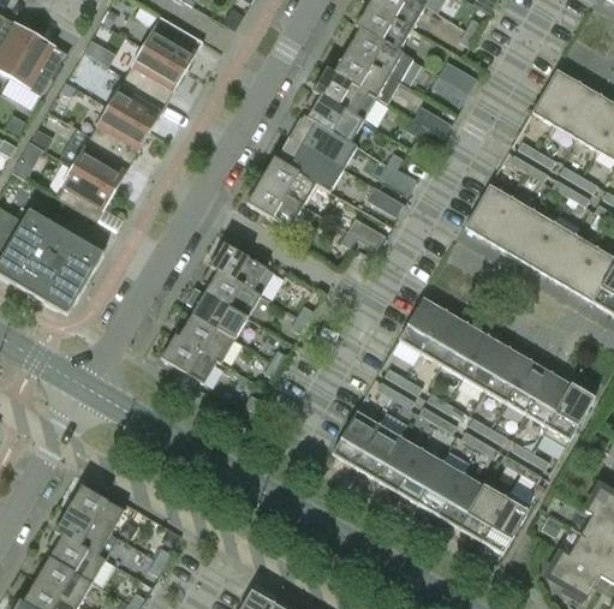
[(412,27),(425,4),(418,0),(369,0),(369,1),(412,27)]
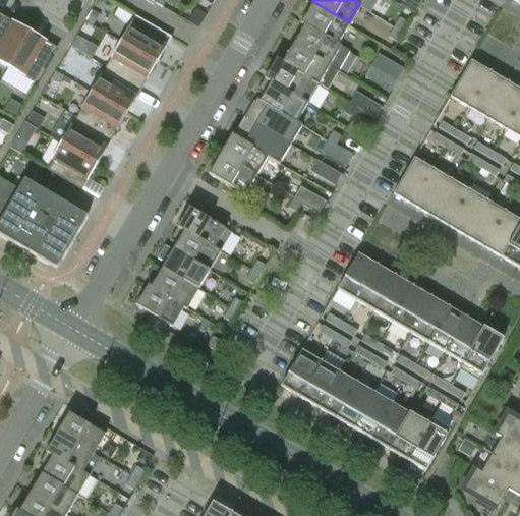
[(338,42),(339,41),(349,22),(312,1),(301,20),(304,22),(304,21),(338,42)]
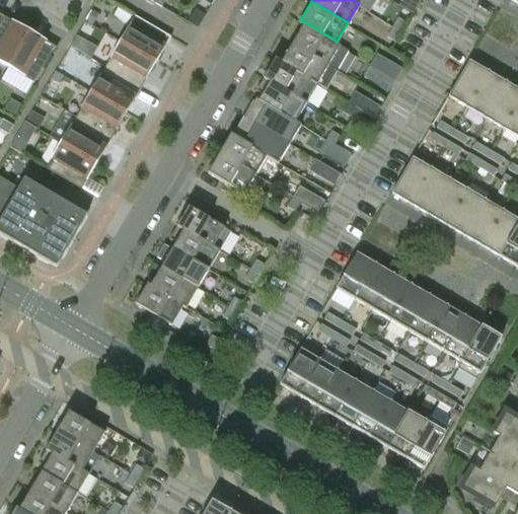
[(87,17),(93,20),(98,10),(93,7),(87,17)]
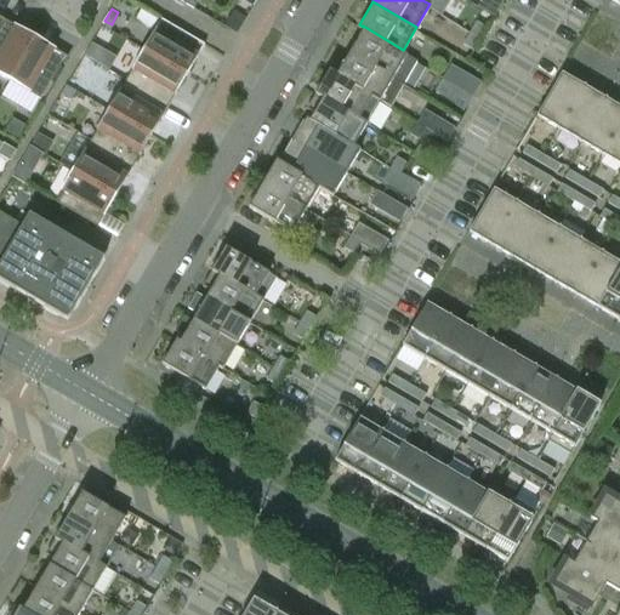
[(205,40),(163,15),(144,45),(187,70),(205,40)]
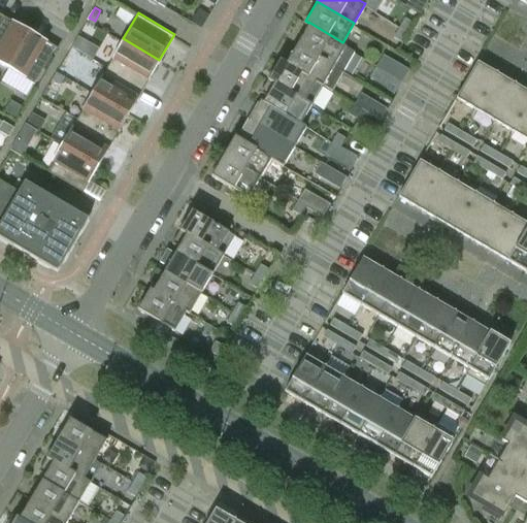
[(4,13),(0,20),(0,59),(8,65),(30,28),(4,13)]
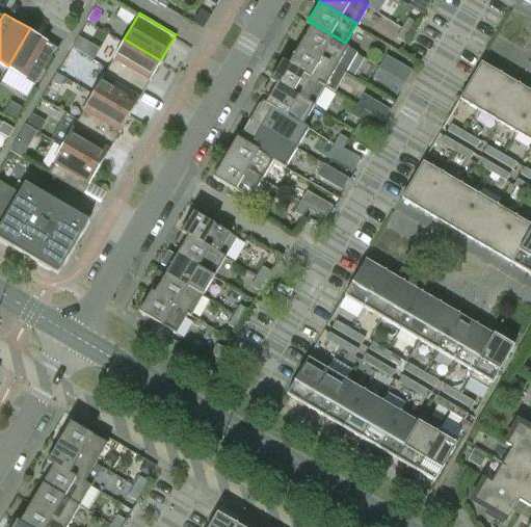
[(408,15),(403,24),(410,29),(417,20),(408,15)]
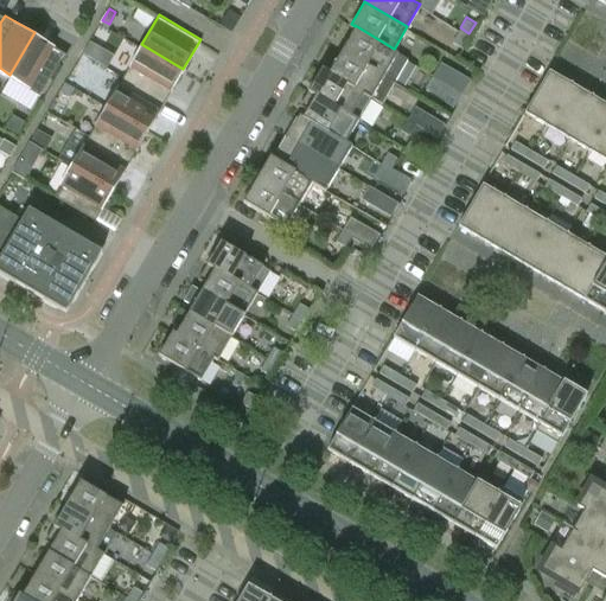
[(355,26),(342,48),(384,72),(399,50),(395,48),(394,49),(355,25),(355,26)]
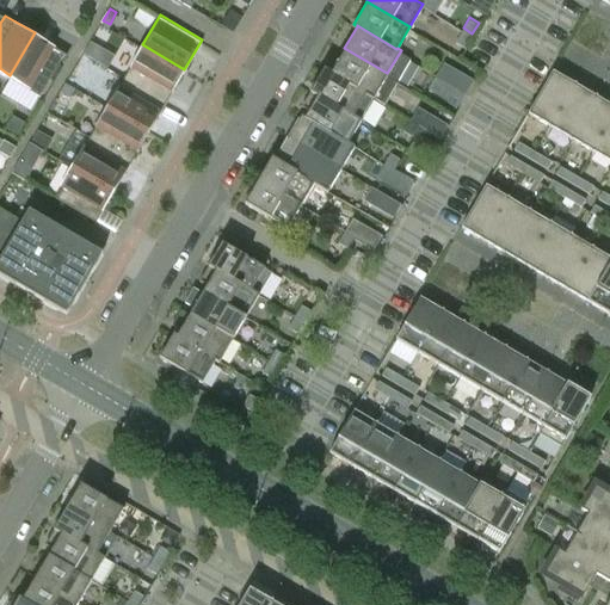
[(466,44),(472,34),(463,28),(456,38),(466,44)]
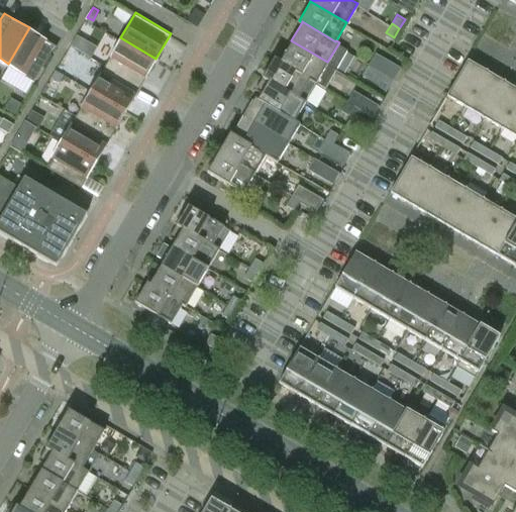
[(55,42),(29,27),(8,64),(34,79),(55,42)]
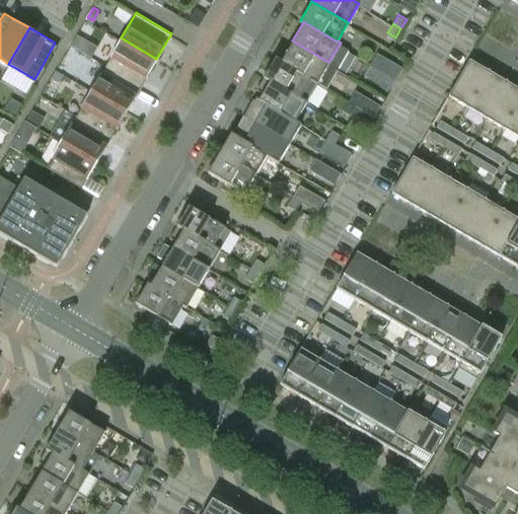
[(89,43),(77,35),(72,43),(84,51),(89,43)]
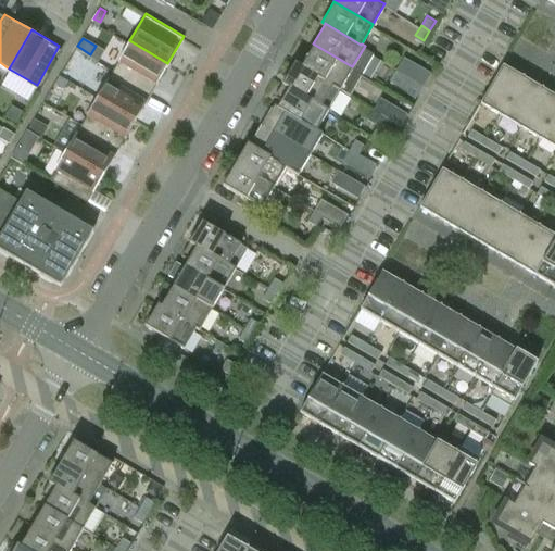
[(152,90),(167,63),(129,40),(113,67),(152,90)]
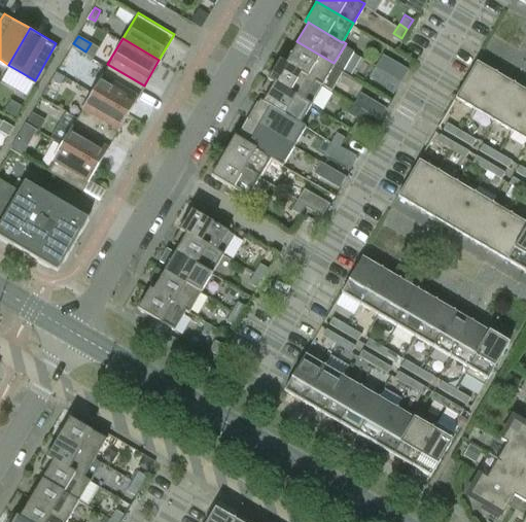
[(343,68),(334,63),(296,41),(286,60),(286,61),(316,78),(316,79),(331,89),(343,68)]
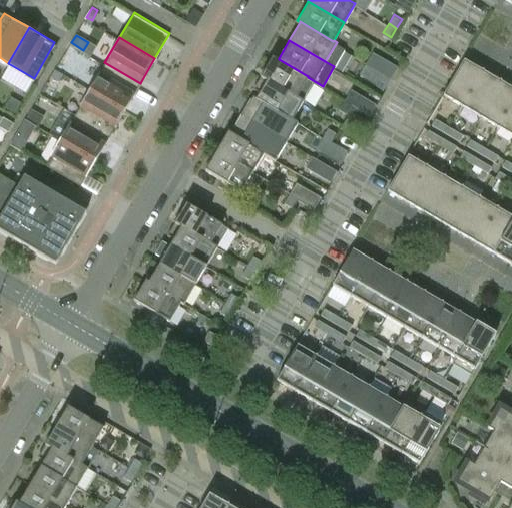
[(367,60),(392,75),(399,64),(373,49),(367,60)]
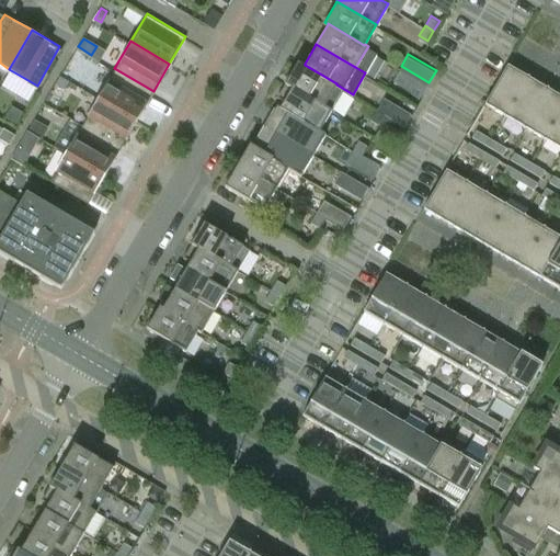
[(305,65),(305,64),(298,59),(285,81),(324,104),(326,103),(336,84),(336,83),(305,65)]
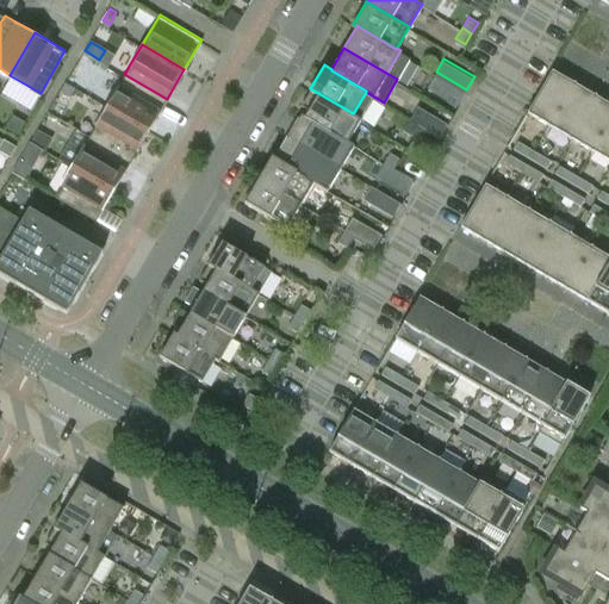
[(528,110),(550,123),(575,81),(553,68),(528,110)]
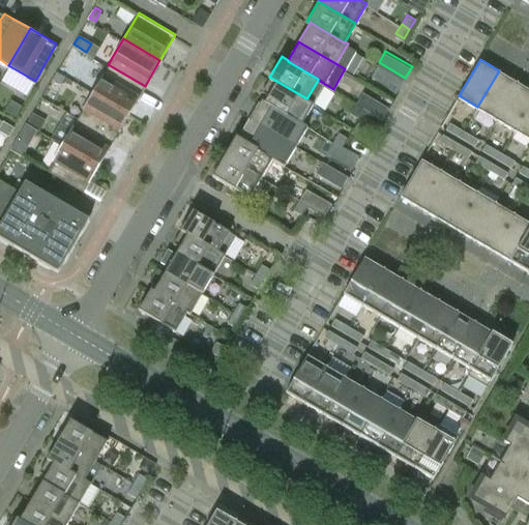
[(398,89),(405,78),(379,62),(372,75),(398,89)]
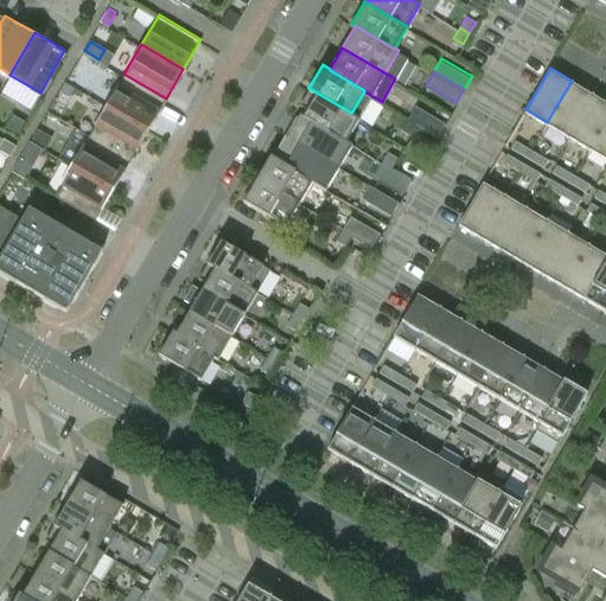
[(148,128),(166,98),(123,74),(107,103),(148,128)]
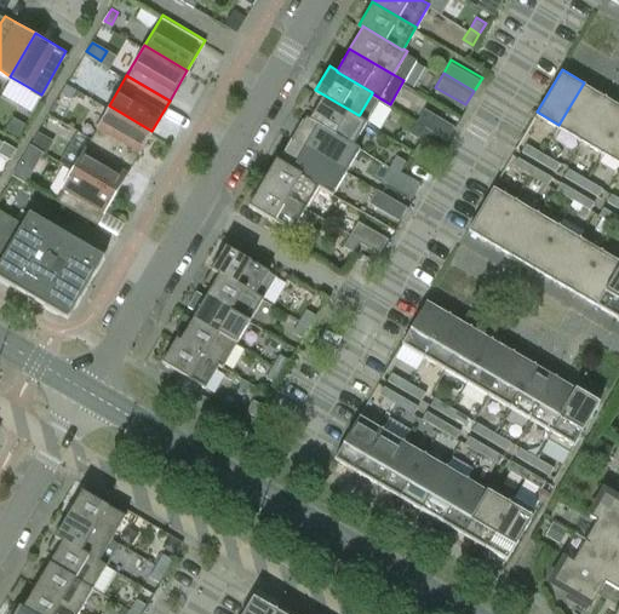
[(606,95),(584,82),(559,125),(580,137),(606,95)]
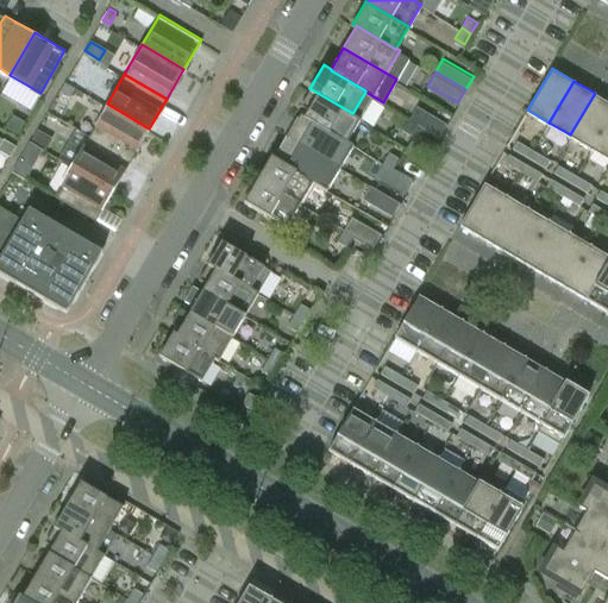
[(361,117),(353,112),(352,113),(309,88),(301,102),(306,106),(301,113),(348,139),(361,117)]
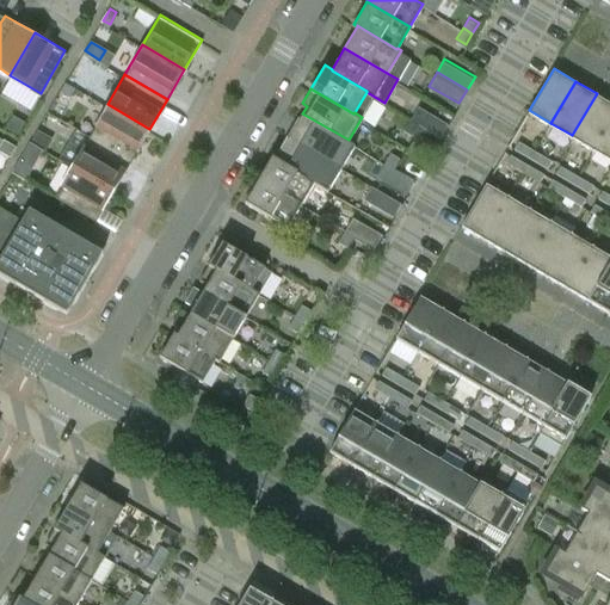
[(572,135),(593,147),(609,118),(609,100),(597,93),(572,135)]
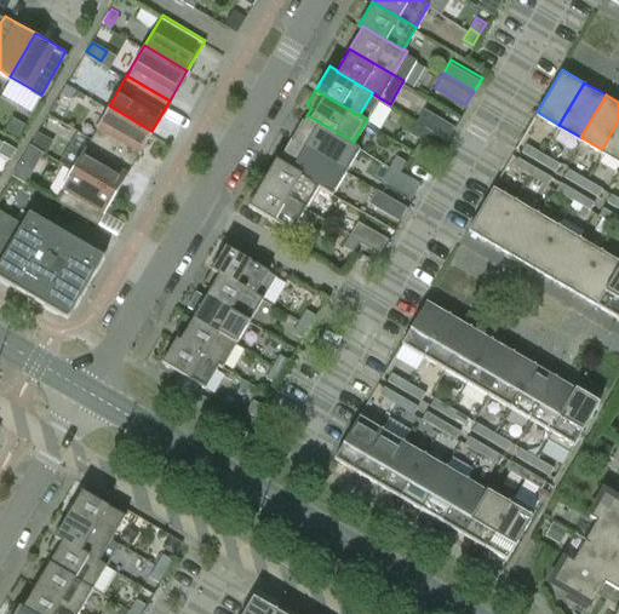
[(425,104),(417,119),(427,124),(447,137),(456,122),(425,104)]
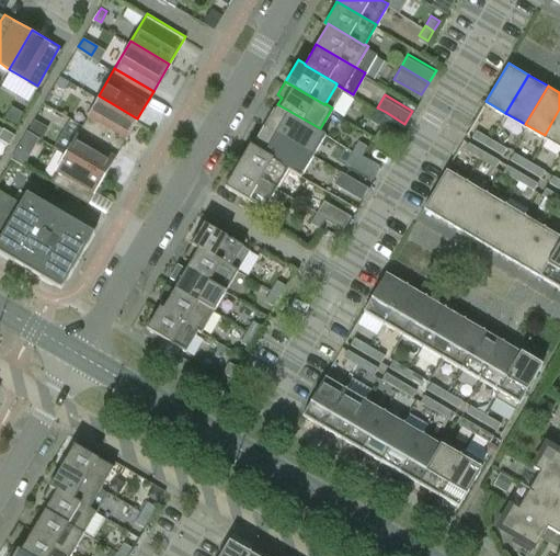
[(122,146),(137,118),(99,95),(82,123),(122,146)]
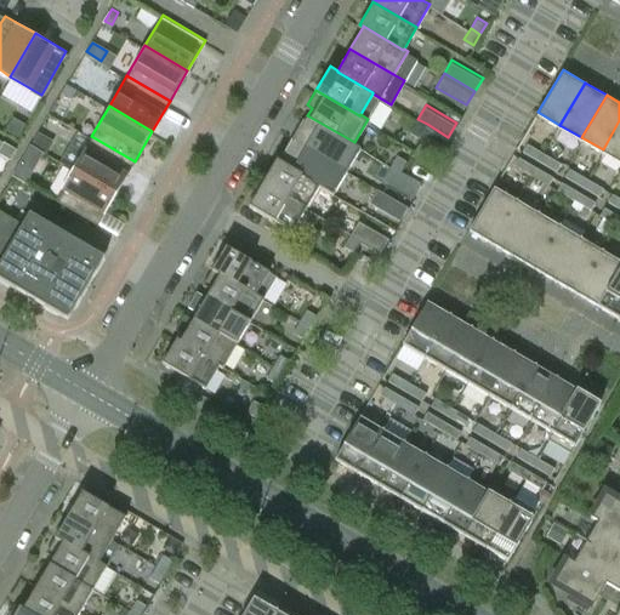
[(26,121),(12,114),(5,126),(18,135),(26,121)]
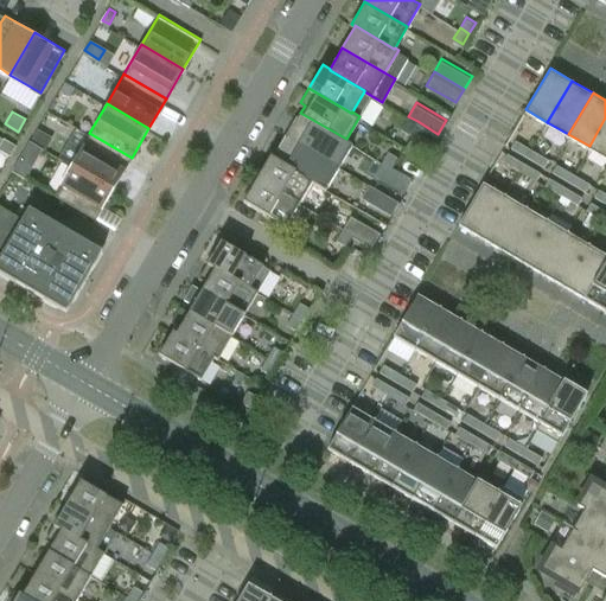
[(346,139),(300,113),(288,134),(339,165),(352,142),(346,139)]
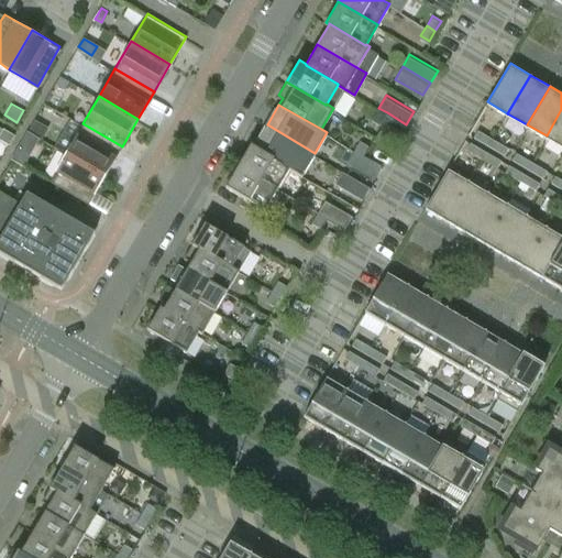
[(381,123),(387,112),(378,108),(372,118),(381,123)]
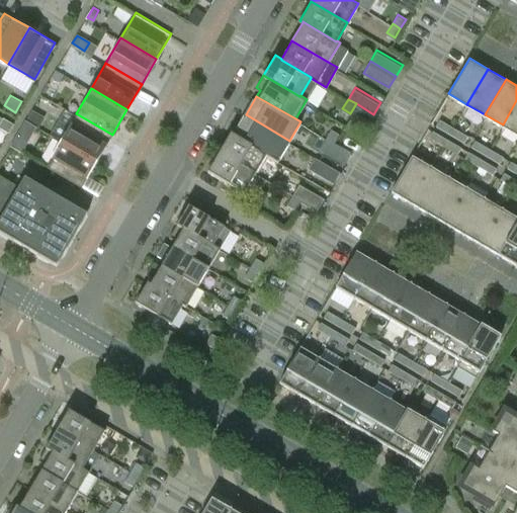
[(516,100),(503,124),(516,133),(516,100)]
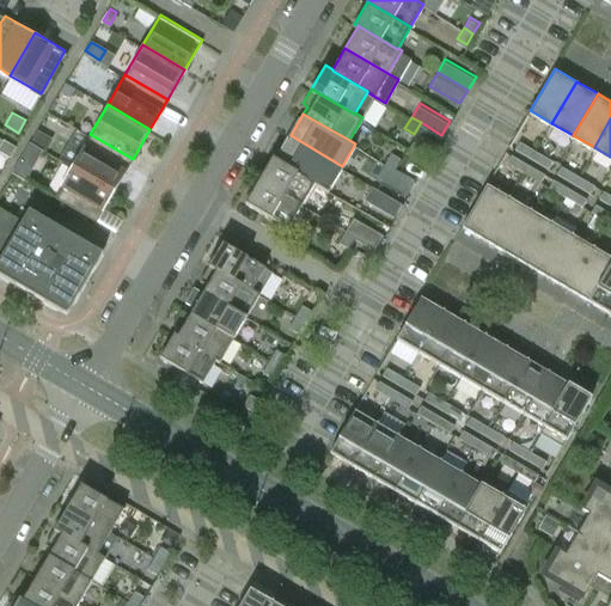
[(46,147),(53,135),(38,127),(31,140),(46,147)]
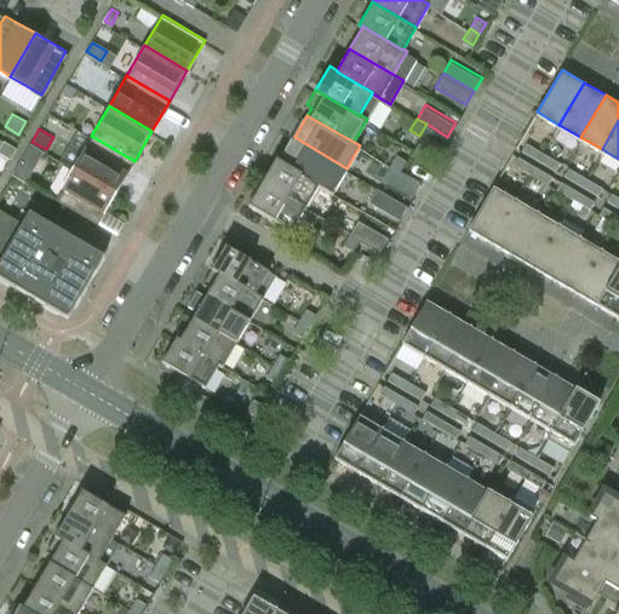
[(116,191),(135,161),(91,136),(73,166),(116,191)]
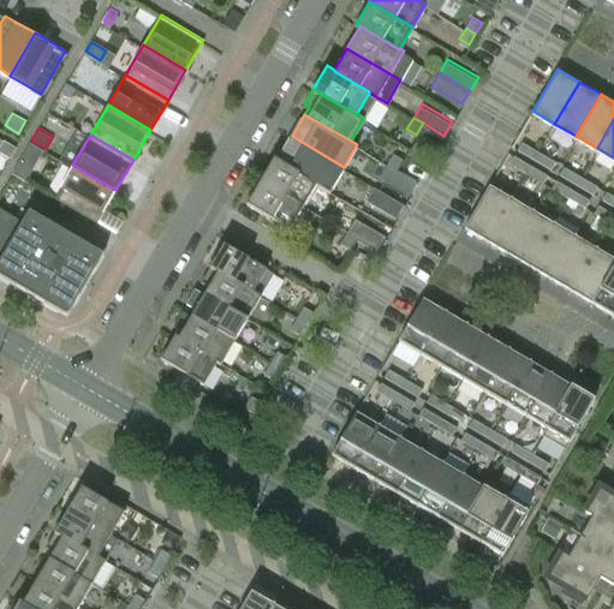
[(344,167),(292,136),(279,157),(279,159),(317,181),(316,181),(331,190),(344,167)]
